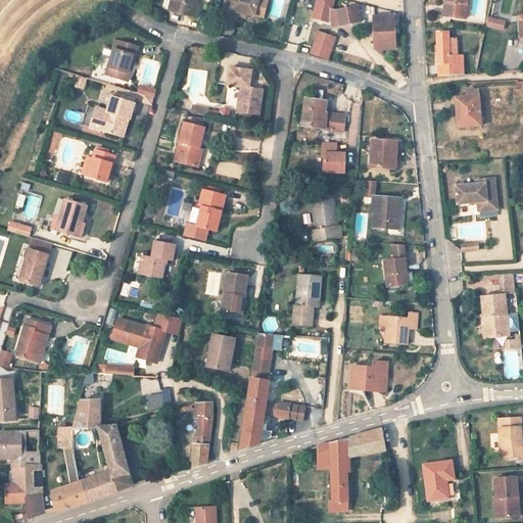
[(173,0),(175,1),(173,12),(193,16),(197,2),(195,1),(194,0),(173,0)]
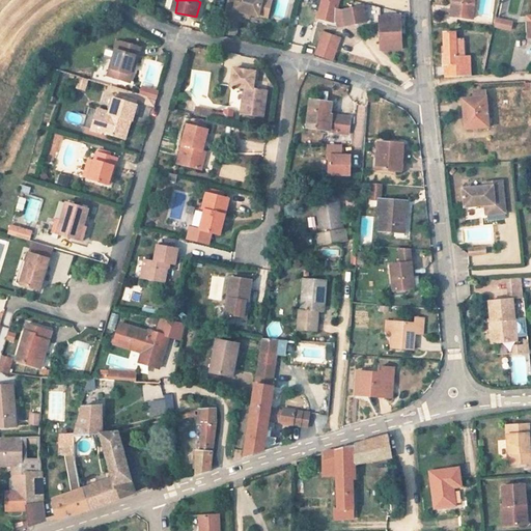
[(224,0),(223,0),(219,18),(234,21),(235,16),(236,11),(245,14),(253,15),(255,0),(230,0),(230,1),(224,0)]
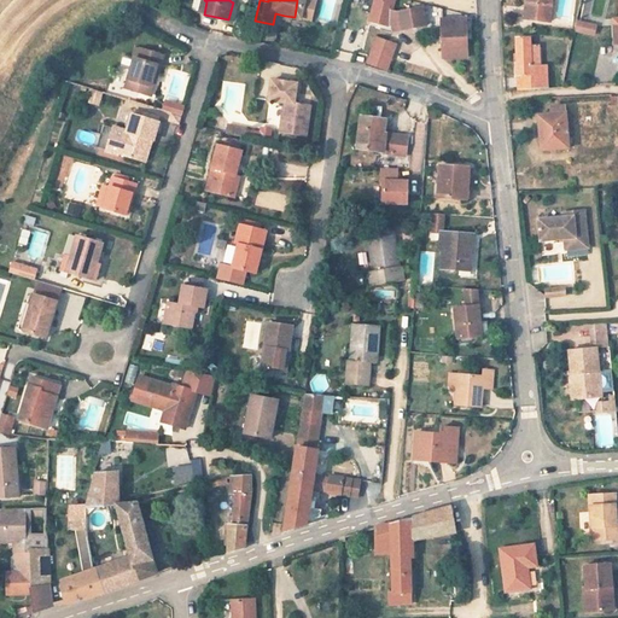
[(551,0),(526,0),(524,19),(549,22),(551,0)]
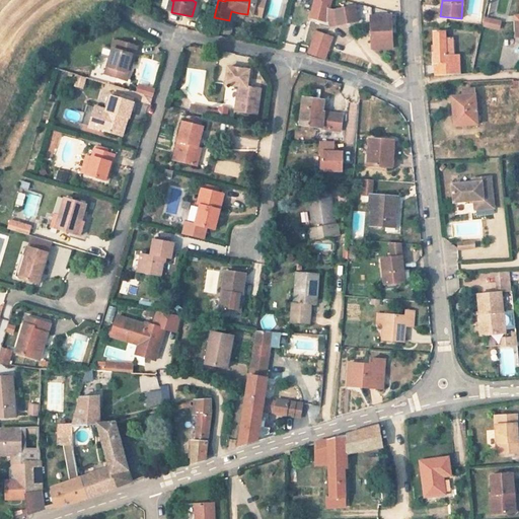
[(499,0),(496,12),(505,15),(509,0),(499,0)]
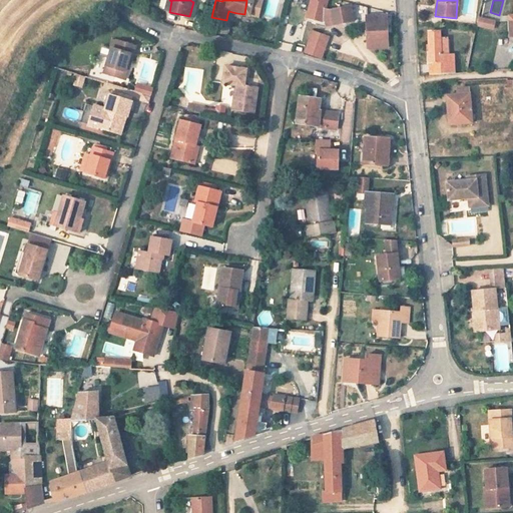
[(351,6),(330,10),(330,14),(323,15),(325,25),(332,24),(332,25),(353,21),(351,6)]
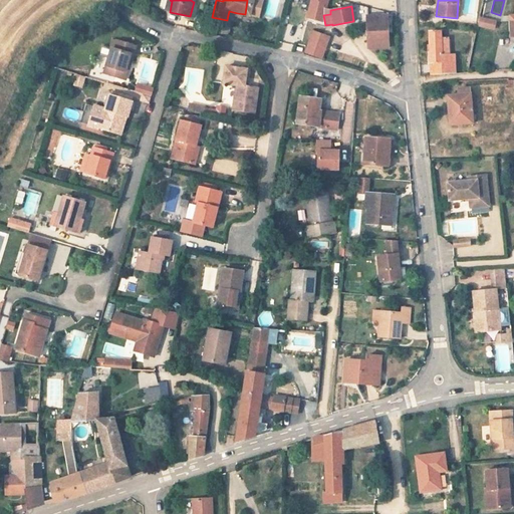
[(366,17),(367,48),(388,47),(387,16),(366,17)]
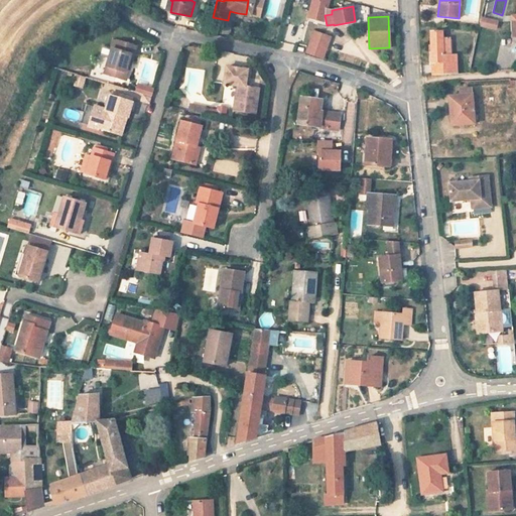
[(498,31),(501,21),(483,16),(481,26),(498,31)]
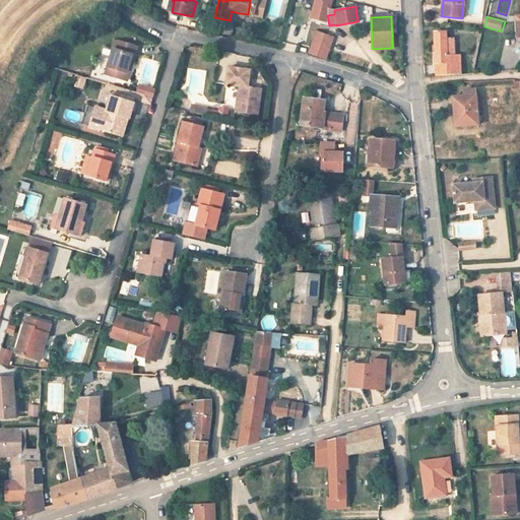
[(459,57),(453,57),(447,57),(446,40),(446,33),(434,33),(435,76),(460,75),(459,57)]
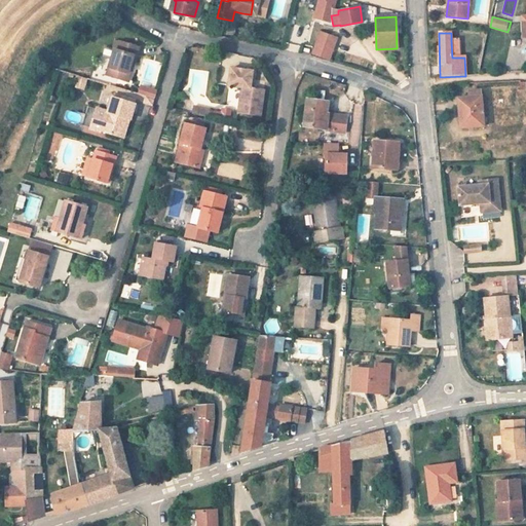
[(336,39),(320,34),(312,54),(329,60),(336,39)]
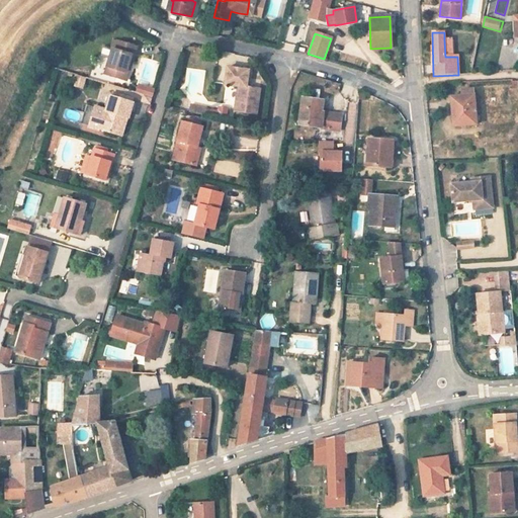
[(137,47),(116,40),(114,50),(111,49),(104,73),(125,80),(137,47)]
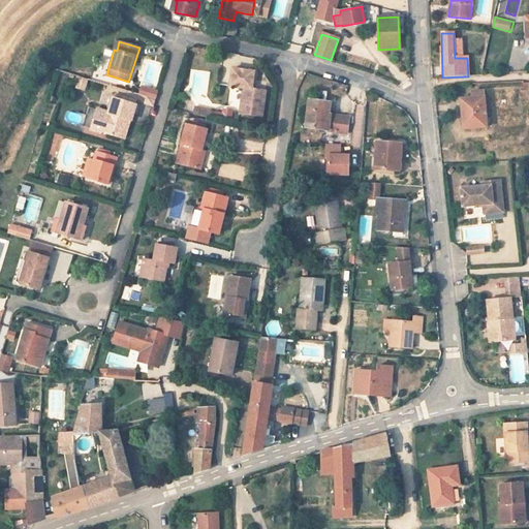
[(261,116),(265,91),(251,90),(254,72),(225,67),(222,85),(236,87),(232,112),(261,116)]
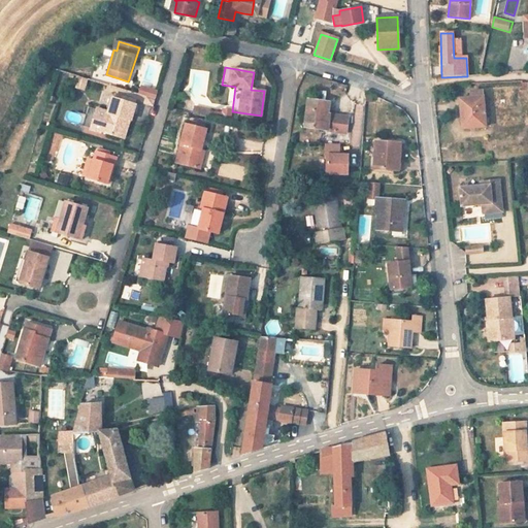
[(145,102),(154,105),(160,91),(143,84),(139,94),(147,98),(145,102)]
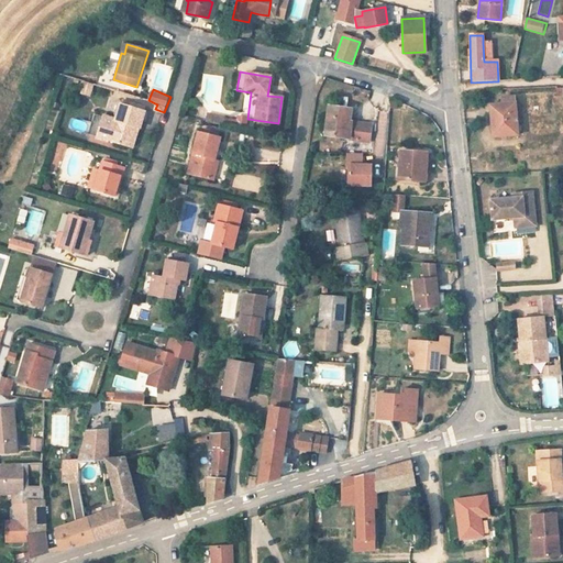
[(517,135),(515,103),(514,103),(514,98),(501,99),(501,105),(489,106),(492,136),(517,135)]
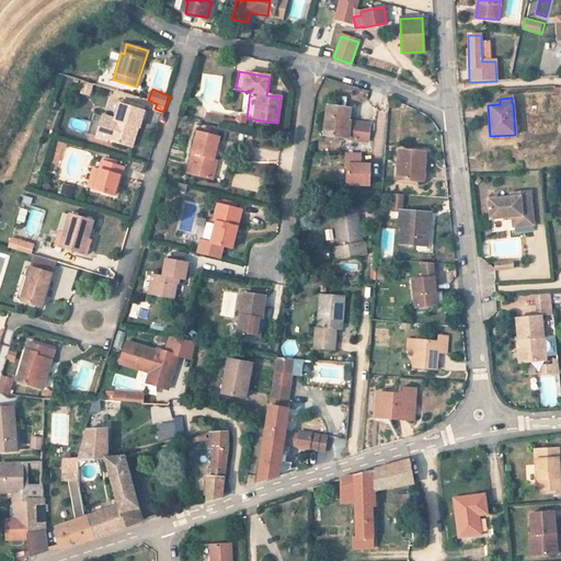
[(119,100),(118,103),(145,111),(146,107),(119,100)]
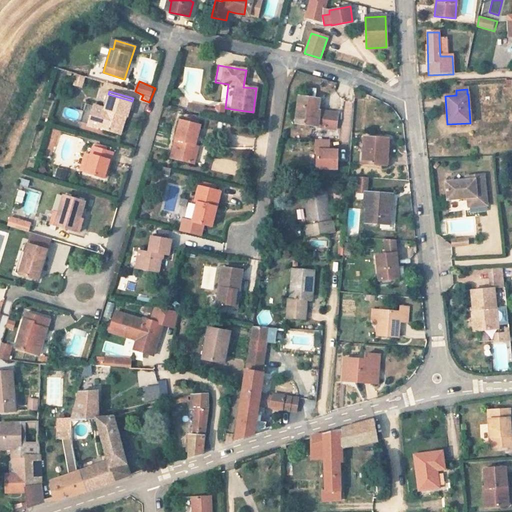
[(98,128),(116,133),(121,115),(125,116),(127,117),(132,101),(108,94),(103,110),(94,107),(88,125),(98,128)]
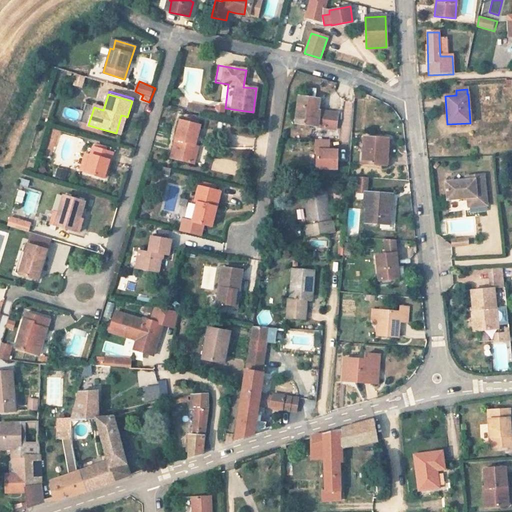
[(189,112),(202,115),(205,103),(192,99),(185,97),(181,110),(189,112)]
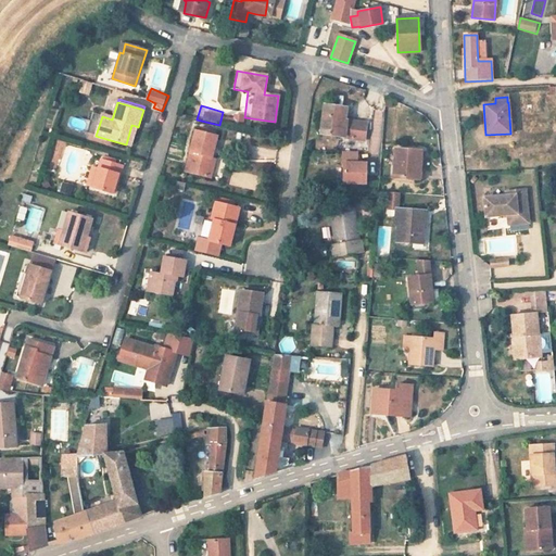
[(346,109),(324,105),(320,134),(339,136),(339,138),(364,141),(366,124),(344,122),(346,109)]
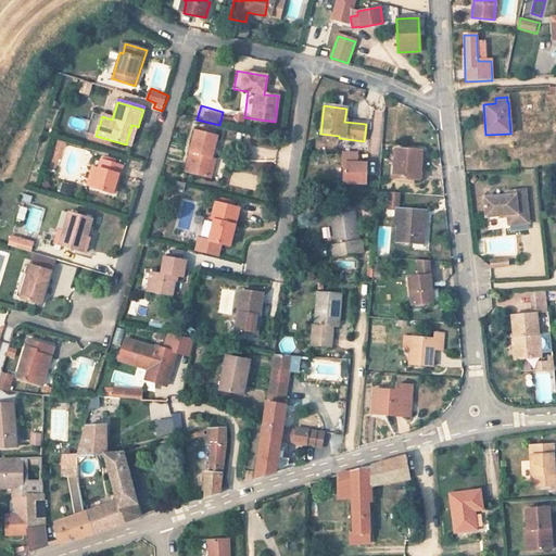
[(130,146),(136,126),(131,125),(126,144),(130,146)]
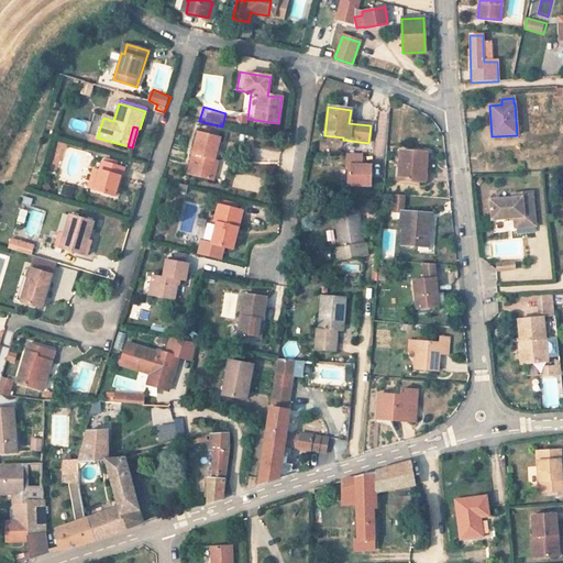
[(220,138),(197,131),(186,174),(212,181),(218,161),(214,159),(220,138)]
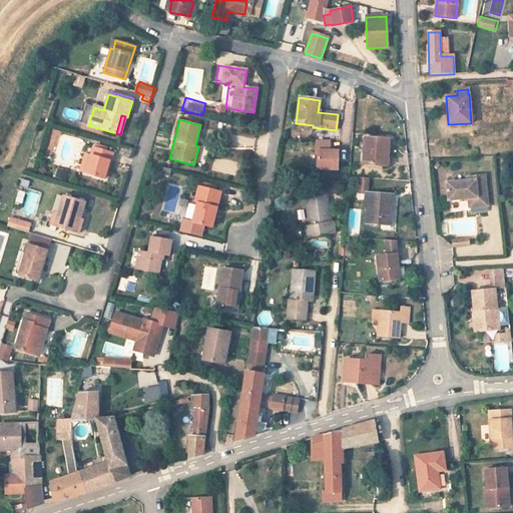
[(389,139),(364,137),(363,164),(387,165),(389,139)]
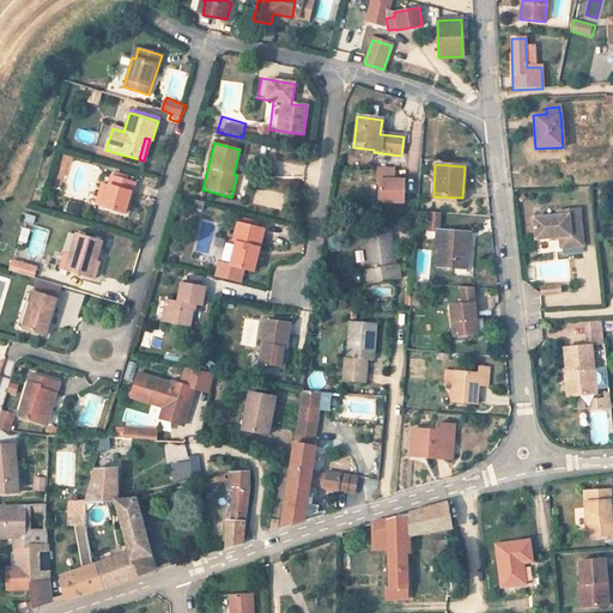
[(380,204),(410,204),(410,178),(398,178),(398,168),(381,167),(380,204)]
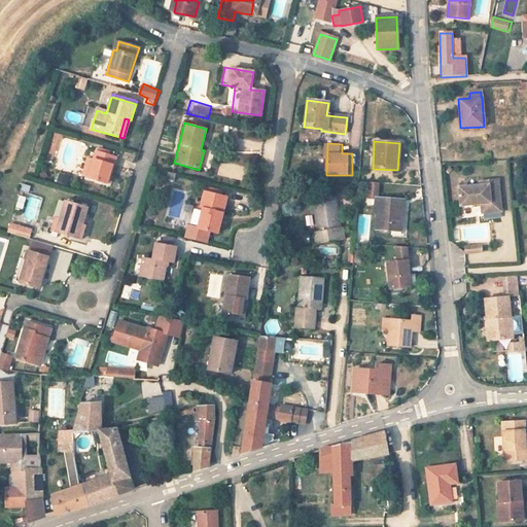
[(115,157),(109,155),(97,152),(95,151),(92,162),(88,178),(106,184),(112,163),(114,164),(115,157)]
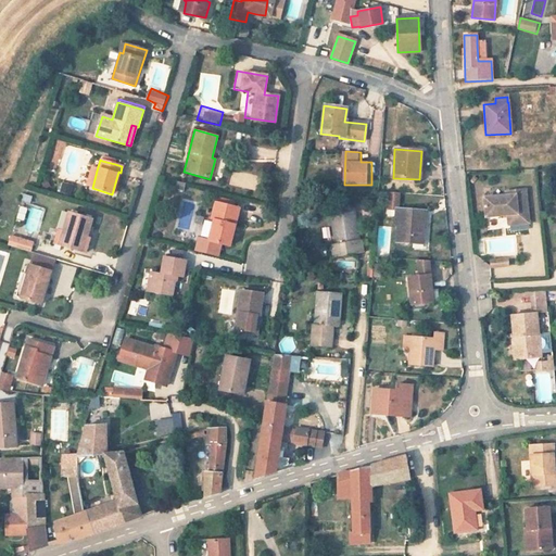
[(97,171),(91,168),(86,186),(92,188),(97,171)]
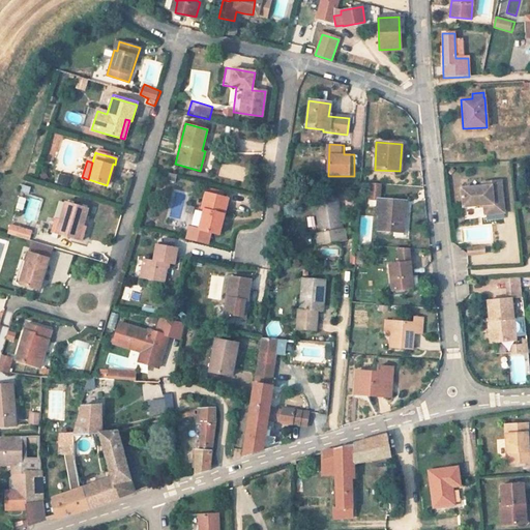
[(58,184),(70,186),(71,175),(60,173),(58,184)]
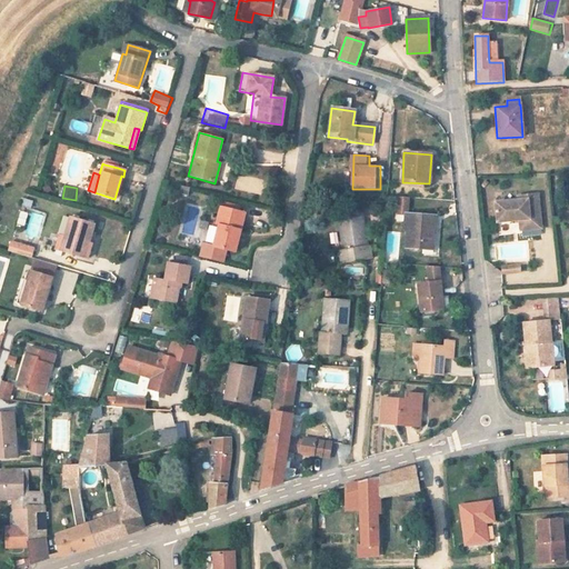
[(493,202),(495,222),(511,221),(512,225),(521,225),(522,230),(532,229),(529,195),(516,197),(516,200),(493,202)]
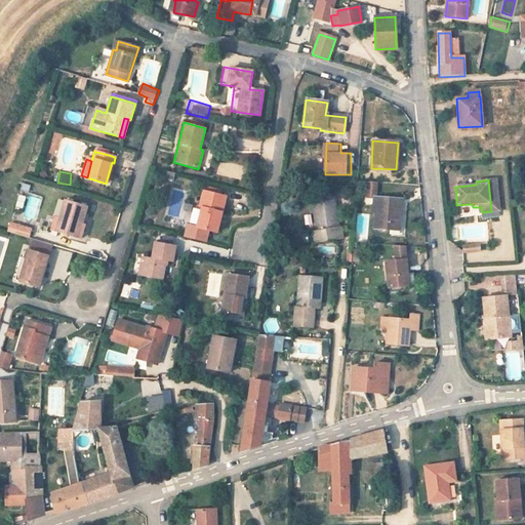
[(375,183),(367,182),(366,198),(373,198),(374,198),(375,183)]
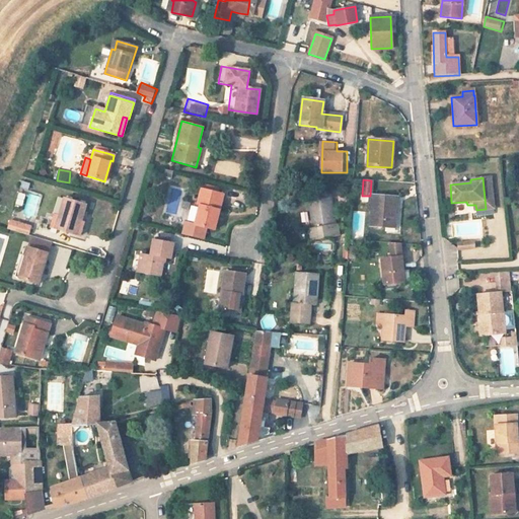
[(23,180),(21,189),(30,190),(31,182),(23,180)]
